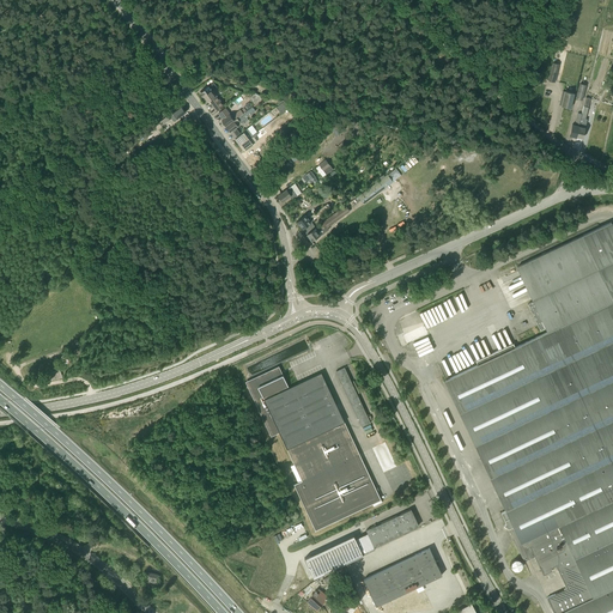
[(553,82),(558,64),(553,62),(548,80),(553,82)]
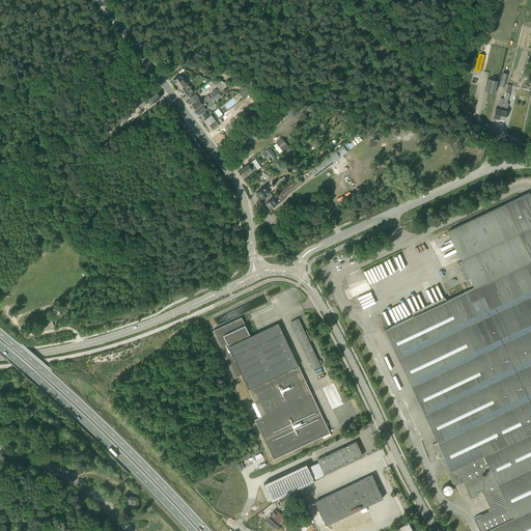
[(182,74),(177,77),(173,79),(174,80),(173,81),(174,82),(175,82),(179,88),(182,87),(188,95),(194,91),(183,76),(182,74)]
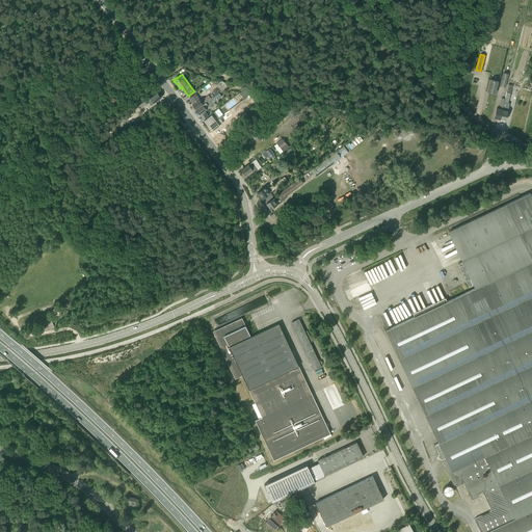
[(217,83),(221,89),(228,85),(224,79),(217,83)]
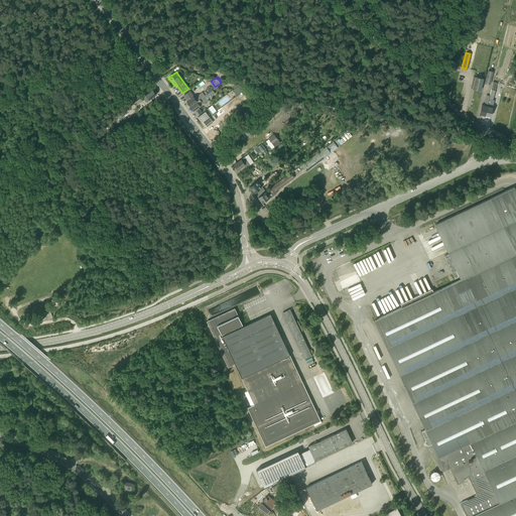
[(481,91),(484,79),(476,77),(473,89),(481,91)]
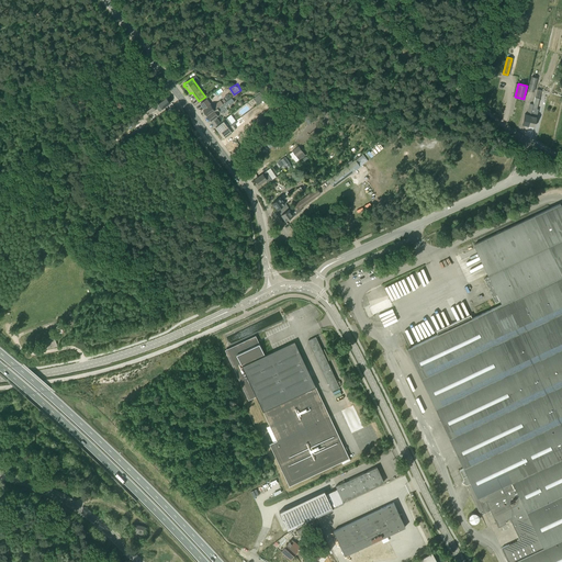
[(537,109),(541,90),(537,89),(534,104),(532,110),(528,125),(535,126),(539,109),(537,109)]
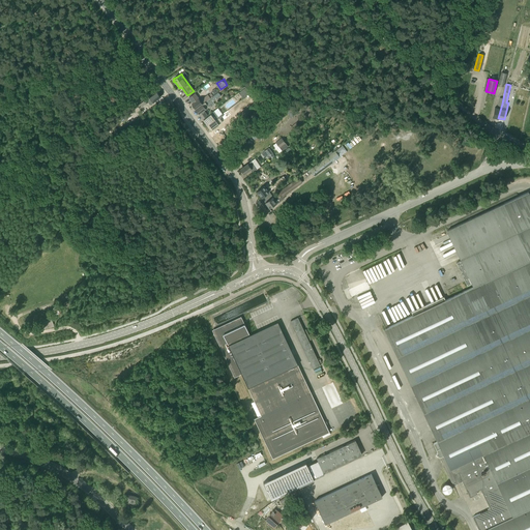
[(242,96),(243,98),(249,93),(246,88),(245,87),(241,90),(238,92),(239,93),(242,96)]
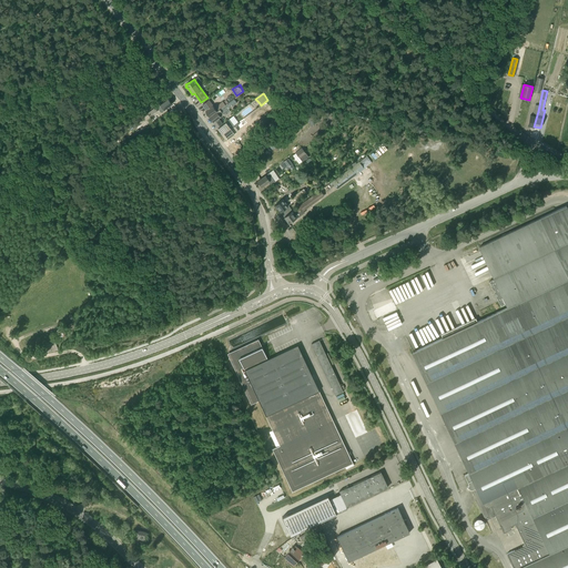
[(168,98),(163,101),(149,112),(151,115),(162,108),(164,110),(172,104),(168,98)]
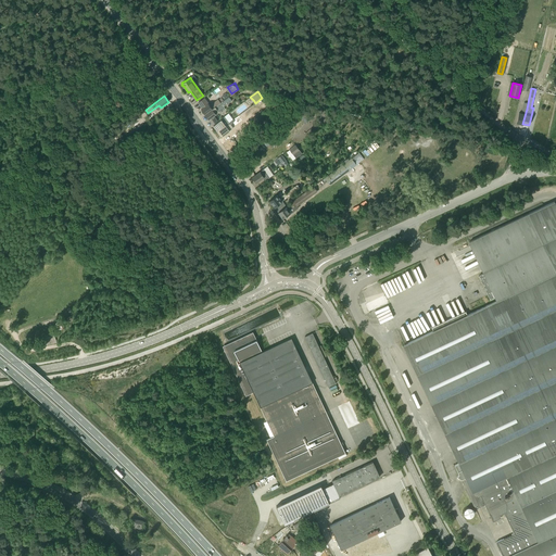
[(220,102),(205,114),(213,125),(218,121),(214,115),(219,112),(217,110),(223,105),(224,106),(231,100),(229,97),(220,102)]
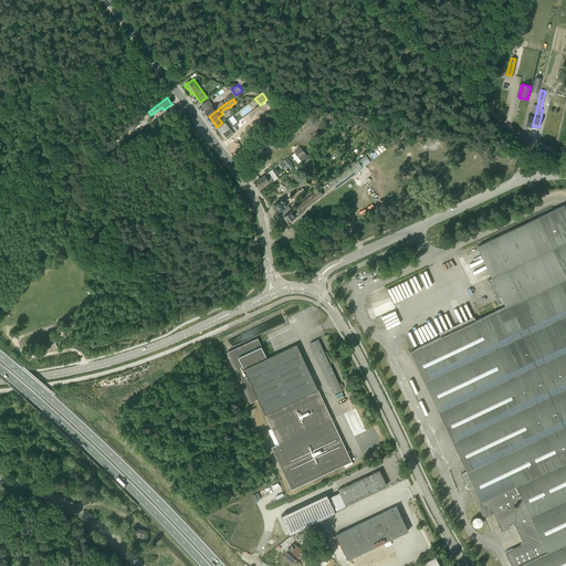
[(209,116),(224,104),(222,102),(222,101),(213,107),(212,105),(208,100),(201,104),(206,111),(205,112),(209,116)]
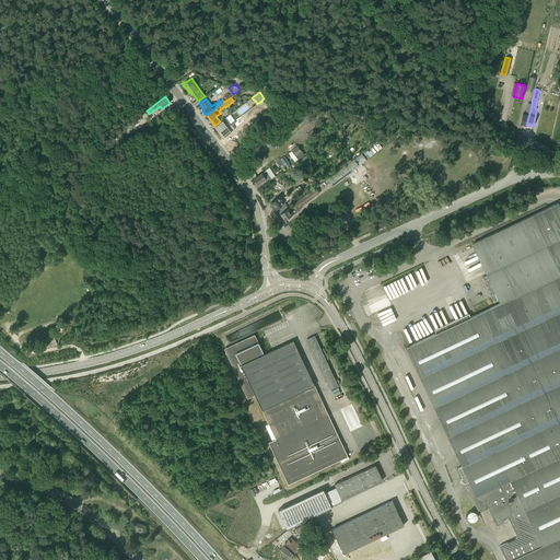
[(526,125),(531,109),(532,104),(528,104),(525,115),(523,114),(521,124),(526,125)]
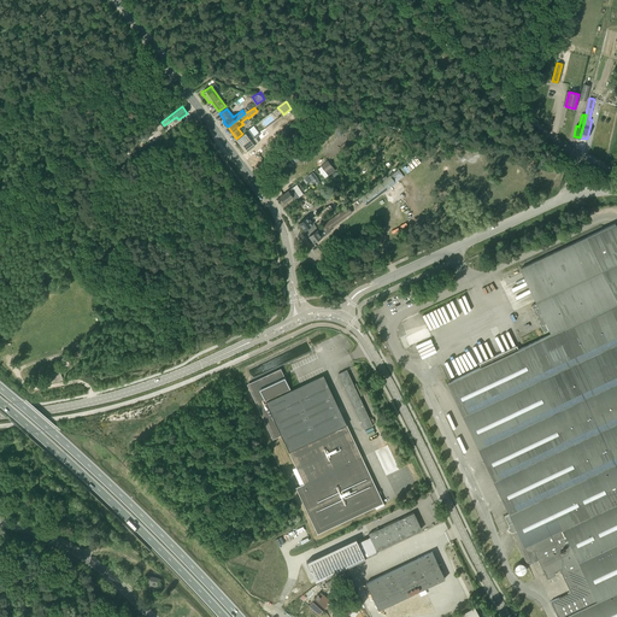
[(254,136),(254,135),(250,129),(245,131),(246,133),(238,140),(241,146),(254,136)]
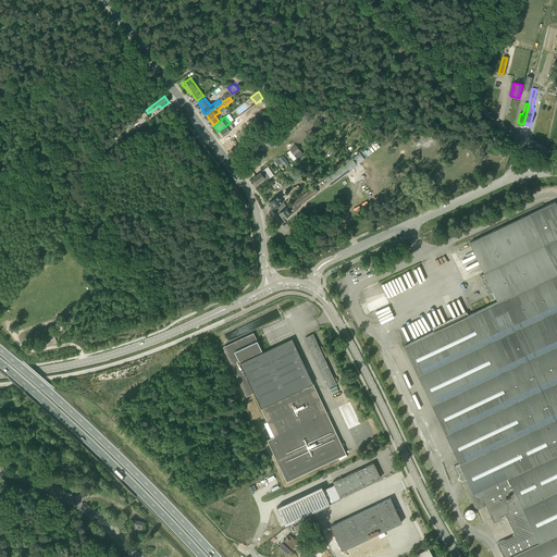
[(230,123),(218,132),(222,137),(233,128),(233,127),(231,125),(234,123),(234,122),(233,120),(230,122),(230,123)]
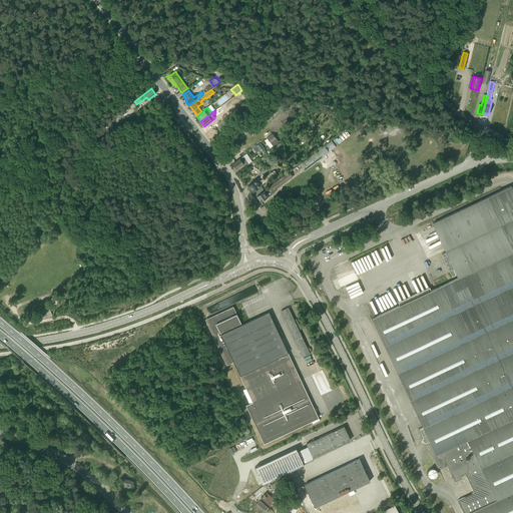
[(270,141),(275,138),(273,134),(265,140),(270,147),(273,145),(270,141)]
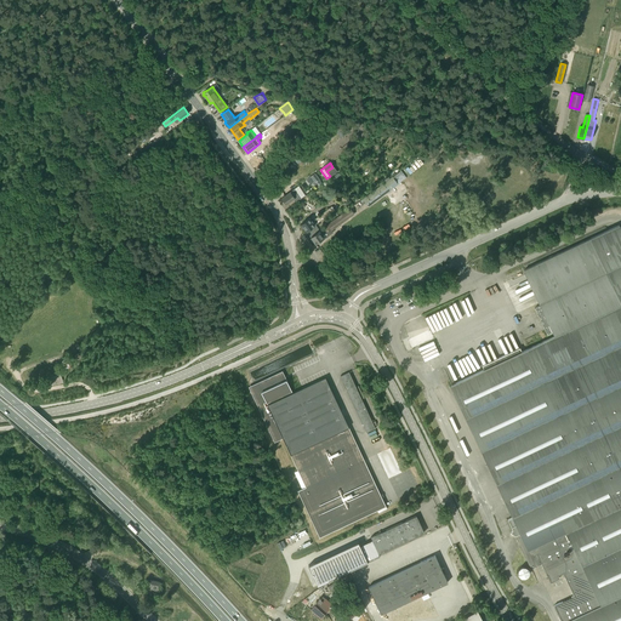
[(369,208),(398,184),(392,176),(363,199),(369,208)]
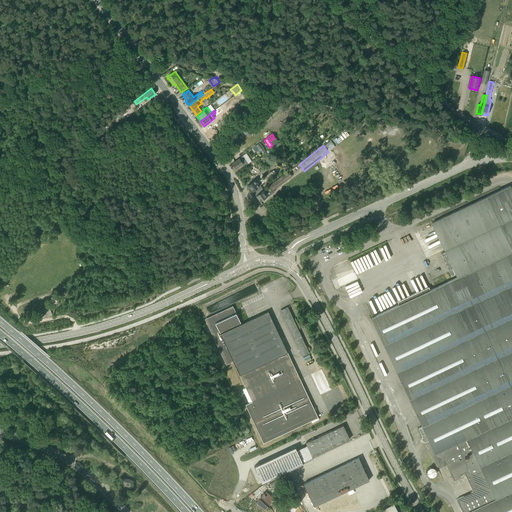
[(249,164),(243,156),(232,163),(236,169),(242,164),(244,167),(249,164)]
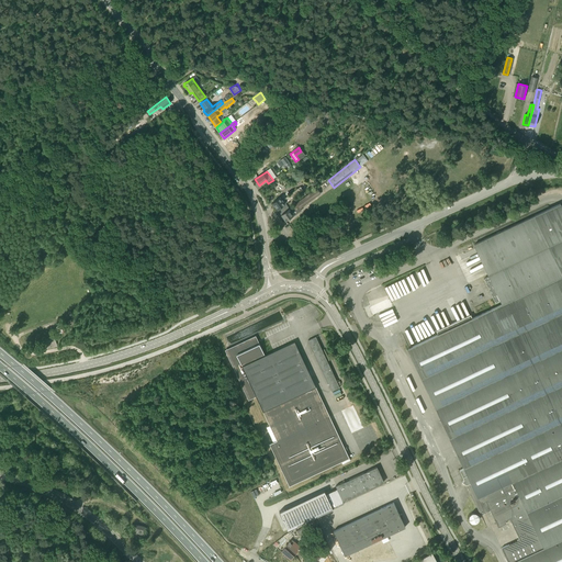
[(281,214),(289,210),(284,204),(303,190),(301,187),(282,200),(280,197),(272,203),(281,214)]
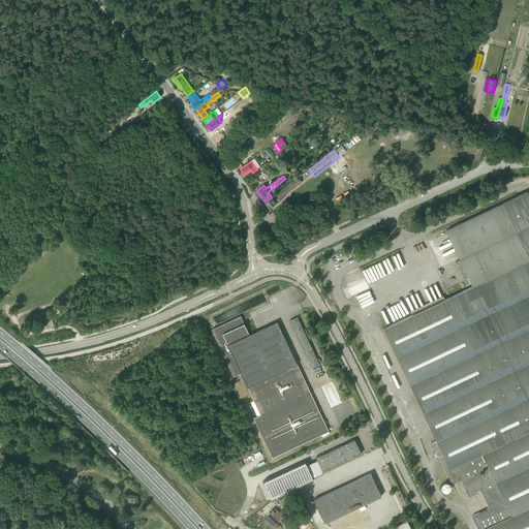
[(298,177),(273,196),(277,203),(284,197),(282,196),(302,182),(298,177)]
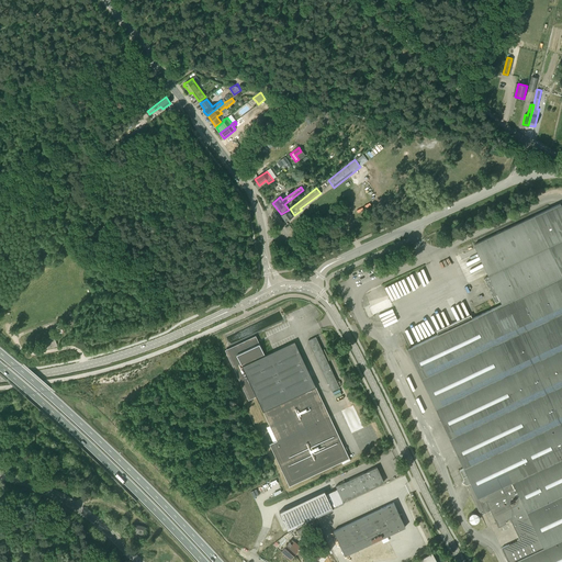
[(561,561),(561,208),(560,204),(474,245),(489,277),(484,279),(495,303),(501,301),(503,304),(473,318),(471,314),(436,330),(438,335),(407,349),(463,468),(459,470),(464,480),(462,482),(467,485),(480,515),(485,513),(491,509),(498,527),(506,524),(505,520),(509,518),(519,539),(502,548),(507,561),(561,561)]
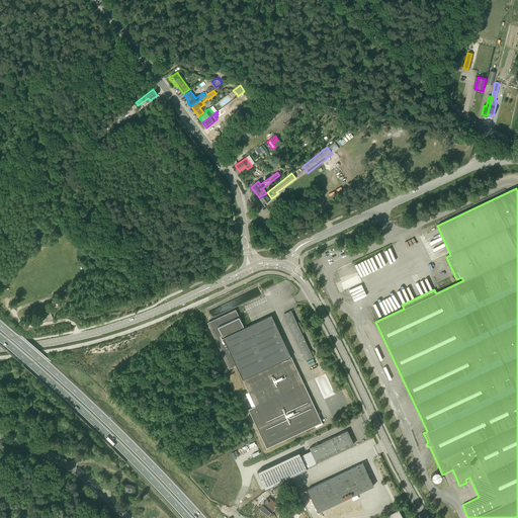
[(266,193),(259,197),(263,203),(270,198),(266,193)]
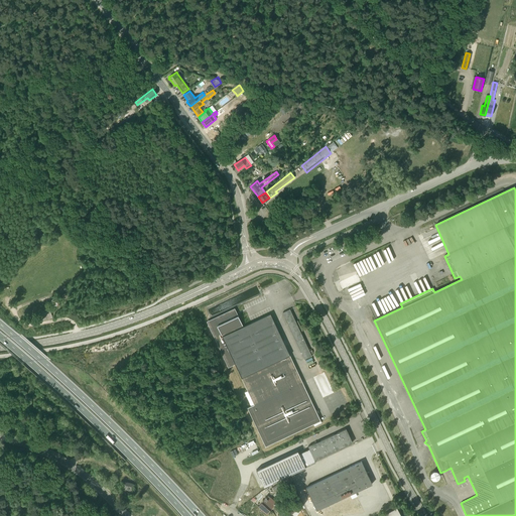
[(339,291),(363,281),(359,273),(335,282),(339,291)]
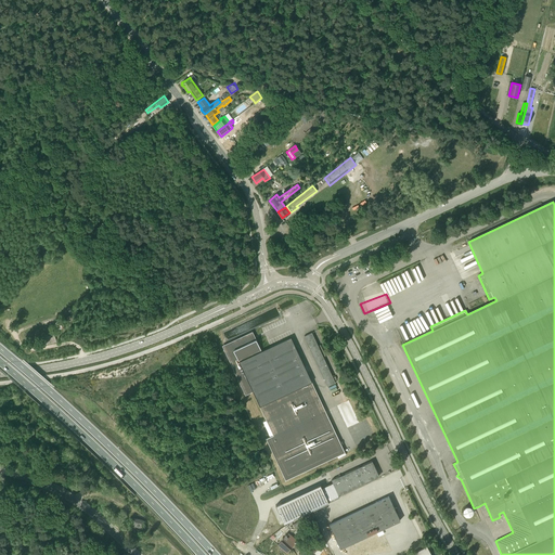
[(312,333),(305,336),(327,386),(335,383),(312,333)]
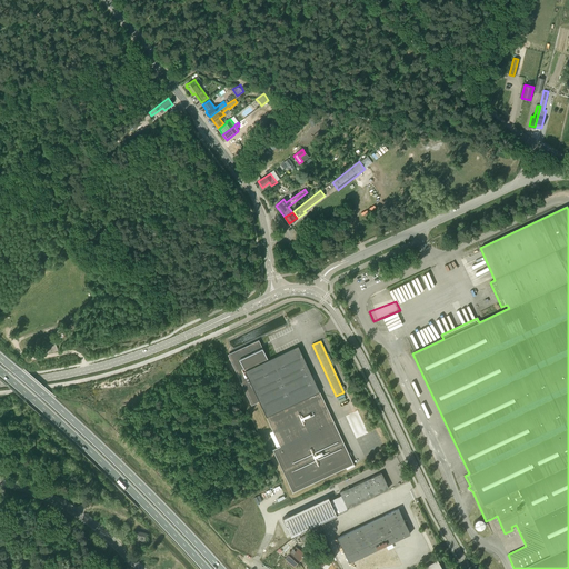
[(230,359),(232,365),(251,405),(259,401),(280,447),(273,450),(293,492),(353,465),(298,346),(265,361),(261,355),(262,353),(258,343),(235,355),(236,357),(230,359)]
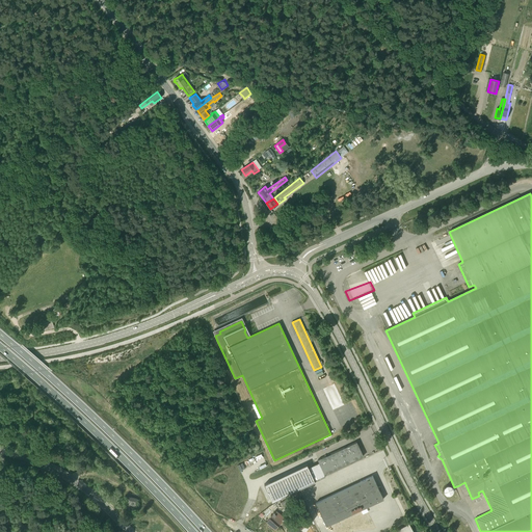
[(344,405),(335,383),(323,390),(333,410),(344,405)]
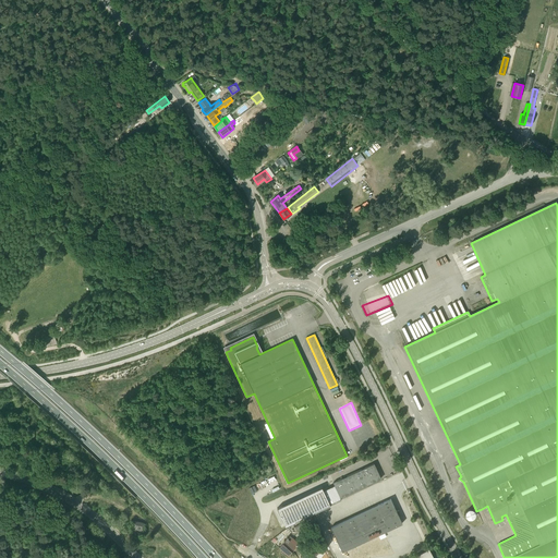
[(381,480),(375,465),(326,488),(334,505),(351,497),(350,495),(367,486),(368,488),(377,484),(376,483),(381,480)]
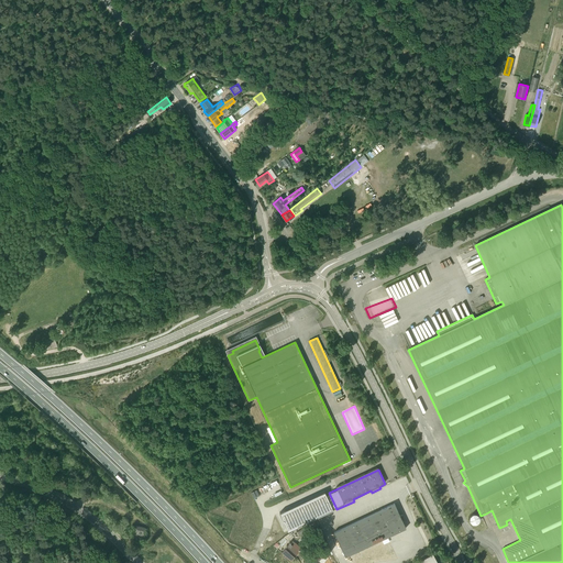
[(290,532),(337,509),(329,493),(283,515),(290,532)]
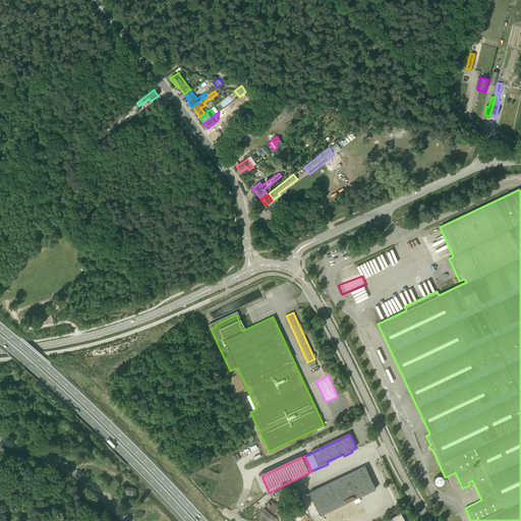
[(365,466),(360,468),(309,491),(320,515),(375,488),(365,466)]
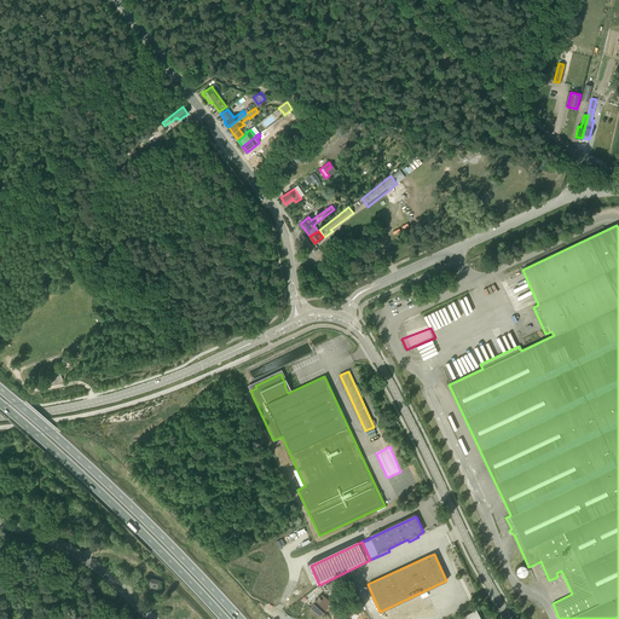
[(526,563),(516,566),(520,576),(530,572),(526,563)]
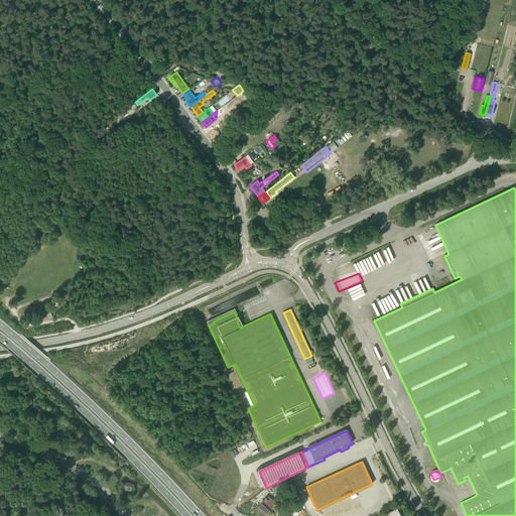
[(124,482),(123,487),(122,493),(130,495),(132,489),(133,484),(124,482)]
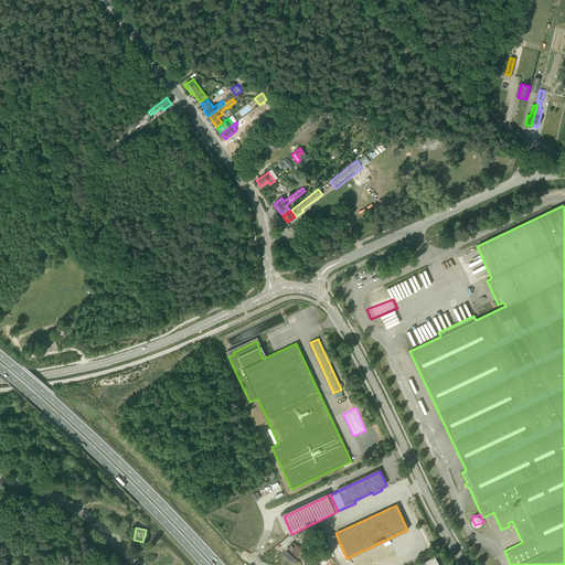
[(298,533),(301,537),(309,533),(307,529),(298,533)]
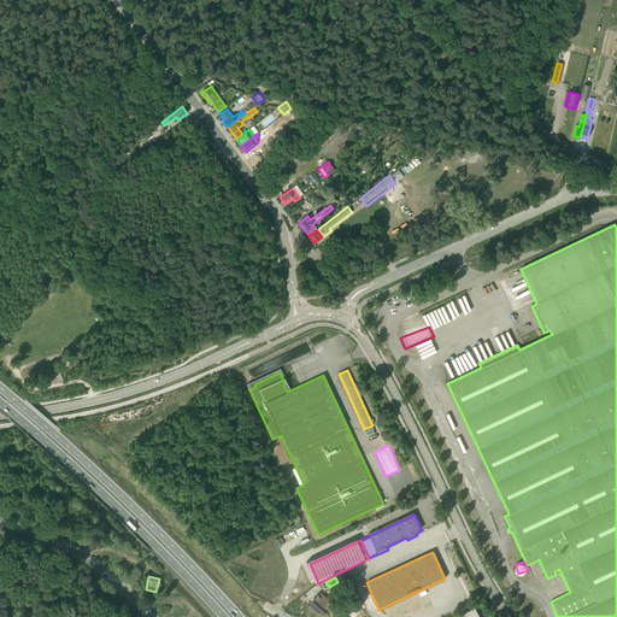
[(319,592),(312,600),(309,605),(319,613),(330,600),(319,592)]
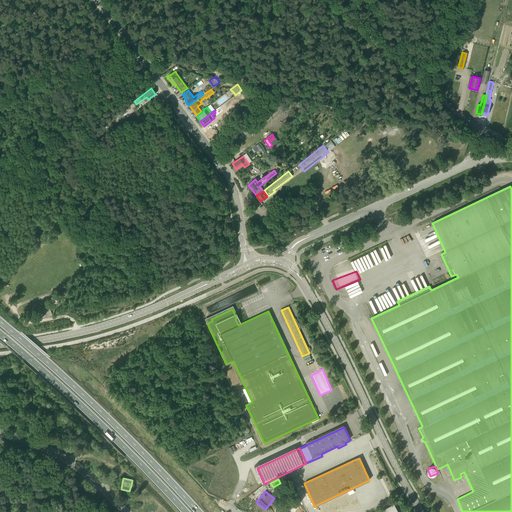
[(292,498),(287,504),(283,508),(288,511),(291,508),(296,502),(292,498)]
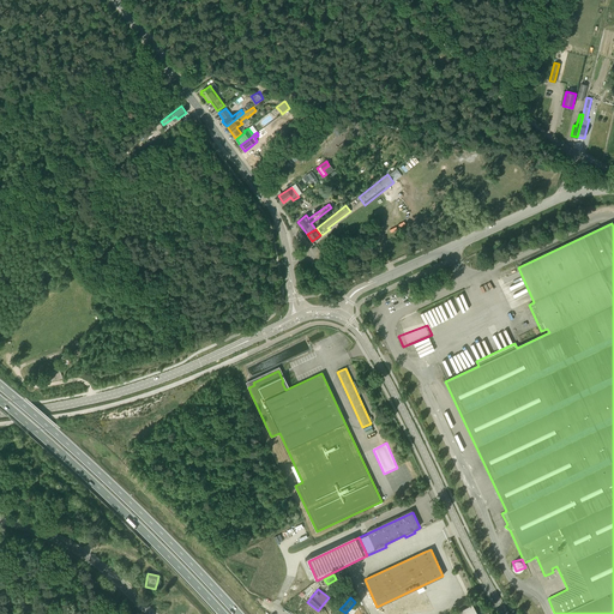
[(452,613),(477,613),(473,603),(452,613)]
